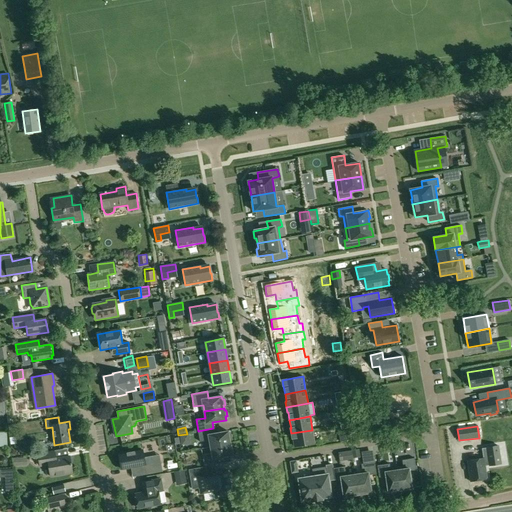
[(213,428),(198,431),(200,442),(206,441),(207,447),(211,447),(230,443),(230,440),(232,440),(231,434),(228,435),(228,431),(214,434),(213,428)]
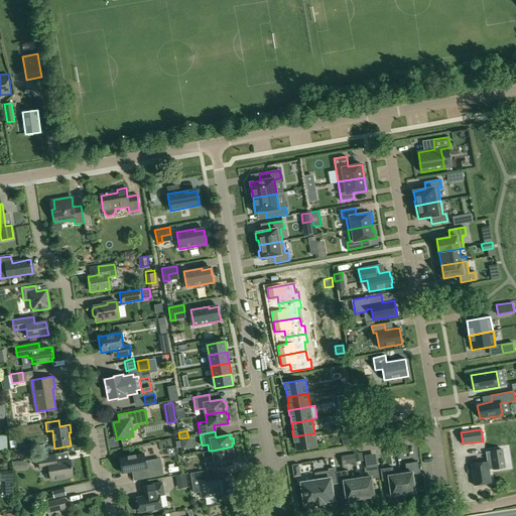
[(314,433),(293,436),(294,442),(295,442),(296,450),(317,446),(314,433)]
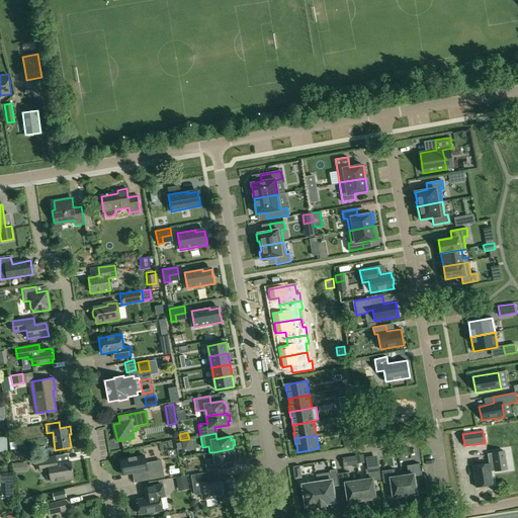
[(351,437),(343,438),(344,448),(353,447),(351,437)]
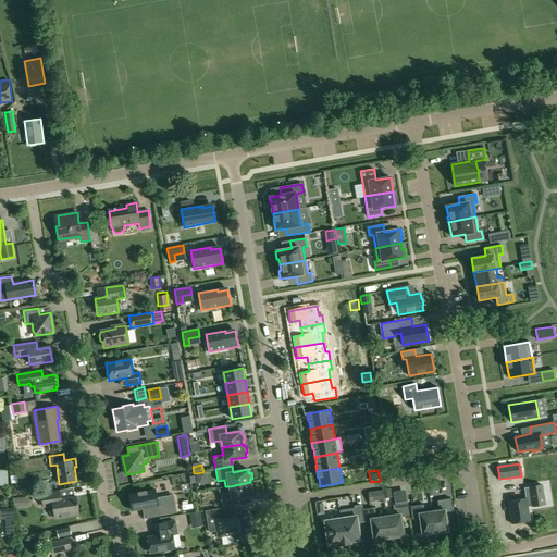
[(206,472),(195,474),(197,485),(208,484),(206,472)]
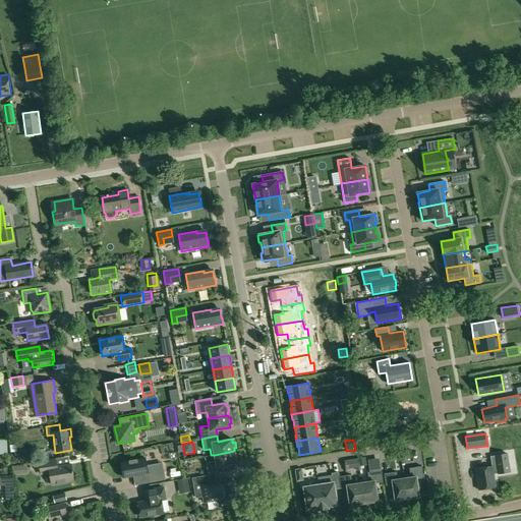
[(216,461),(206,463),(208,474),(224,471),(223,465),(236,463),(236,460),(238,459),(237,453),(234,454),(234,451),(215,455),(216,461)]
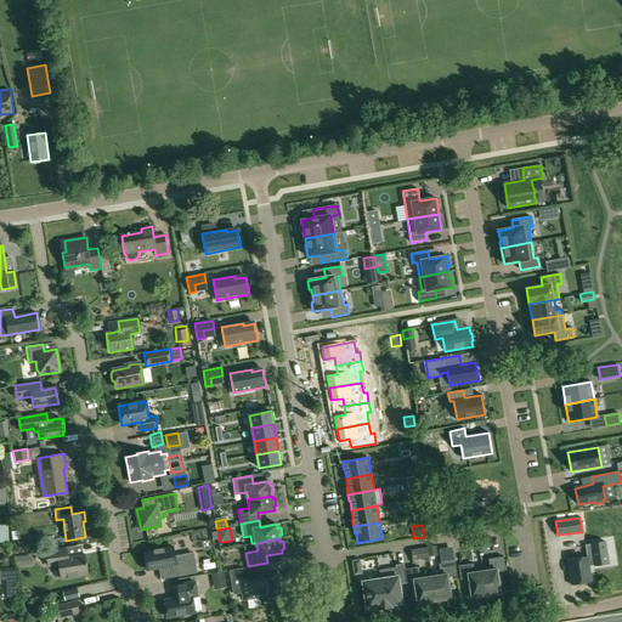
[(587,558),(567,560),(571,586),(592,582),(589,567),(609,564),(605,542),(586,546),(587,558)]
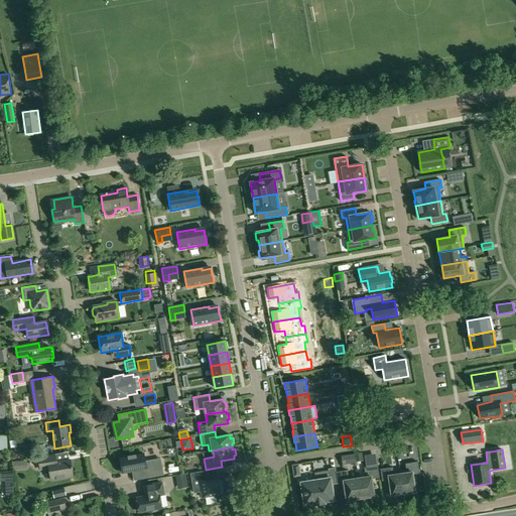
[(357,454),(354,454),(356,462),(364,460),(362,453),(357,454)]
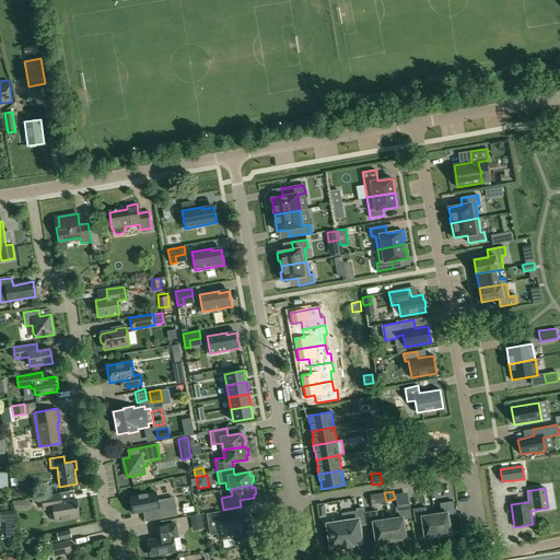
[(155,492),(130,497),(133,513),(143,511),(146,522),(178,516),(175,498),(158,501),(155,492)]
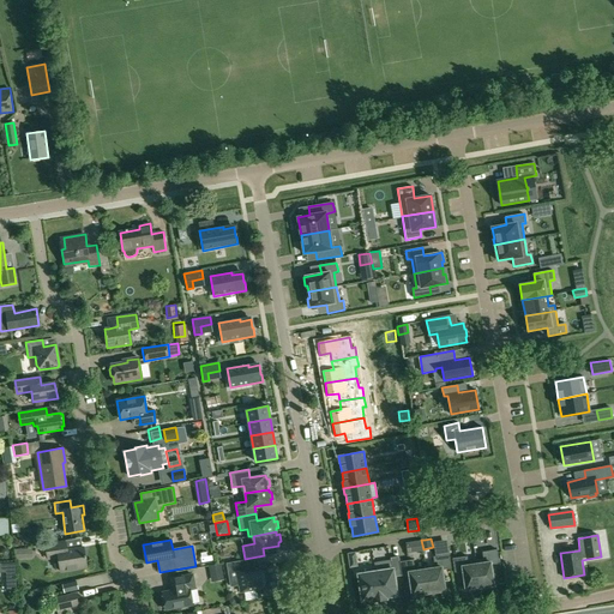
[(66,542),(46,546),(48,559),(58,558),(60,572),(86,567),(83,548),(67,551),(66,542)]
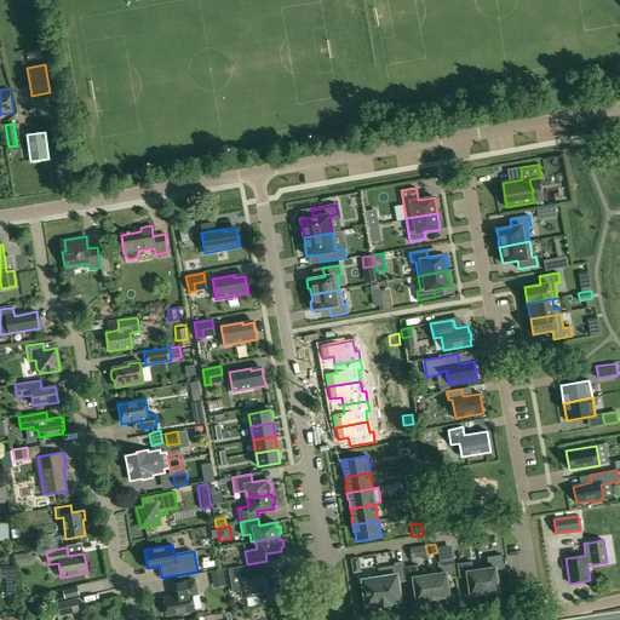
[(33,555),(17,556),(17,566),(33,564),(33,555)]
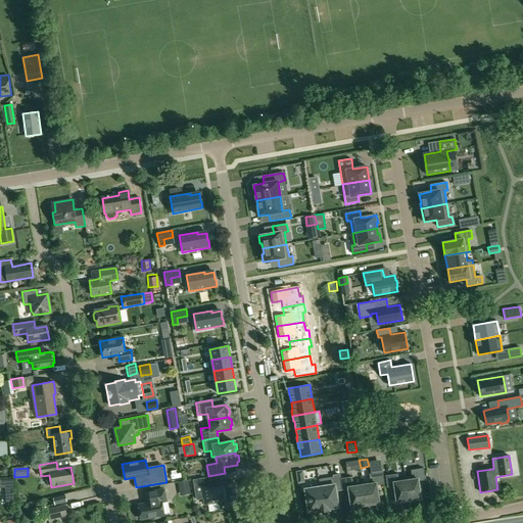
[(412,476),(406,477),(409,501),(412,501),(412,503),(418,502),(418,500),(421,498),(418,481),(425,480),(424,468),(416,469),(417,471),(411,472),(412,476)]
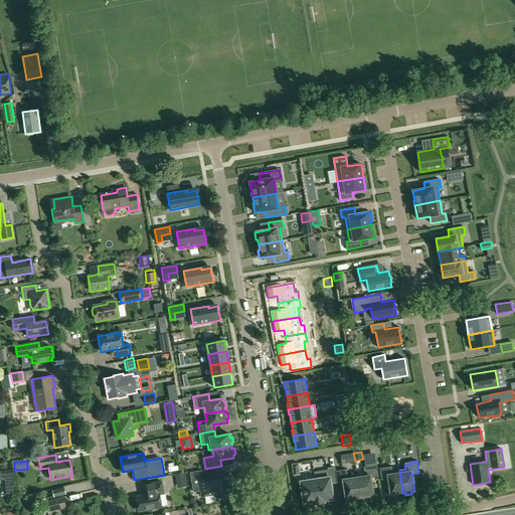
[(298,463),(292,464),(293,476),(300,475),(298,463)]
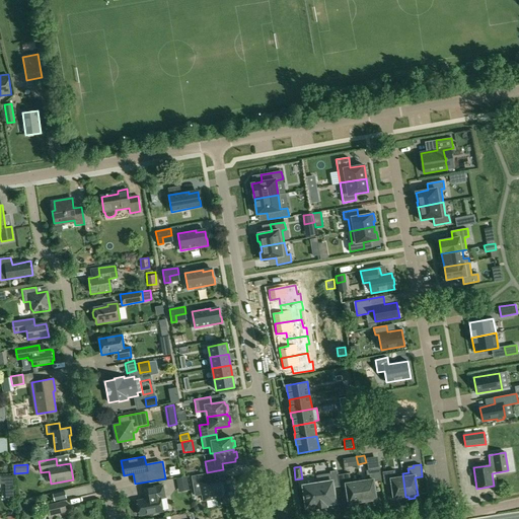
[(368,480),(361,482),(364,502),(376,500),(374,482),(381,480),(380,468),(366,470),(368,480)]
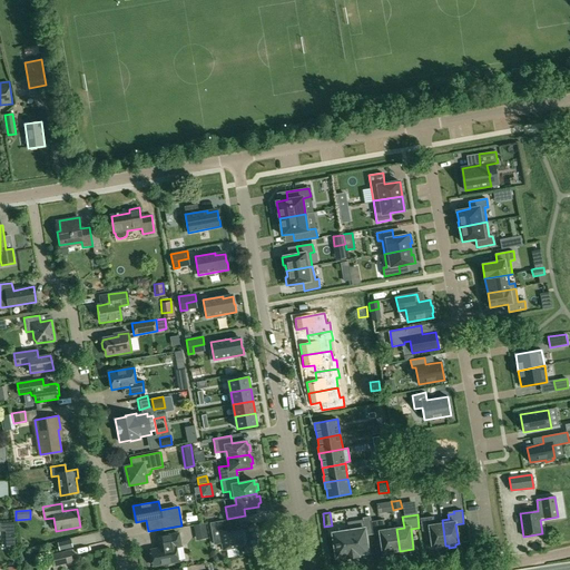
[(364,529),(349,531),(353,557),(359,556),(359,554),(369,553),(367,550),(370,550),(369,543),(366,543),(365,536),(373,534),(371,521),(370,517),(363,518),(364,529)]
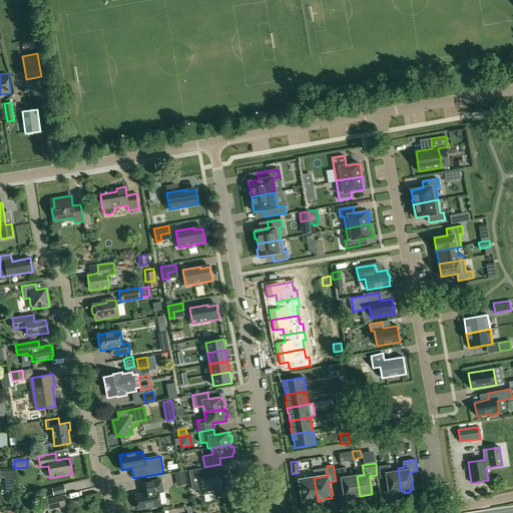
[(391,465),(378,467),(380,479),(387,478),(389,493),(393,492),(393,495),(399,494),(399,492),(401,491),(398,468),(391,469),(391,465)]
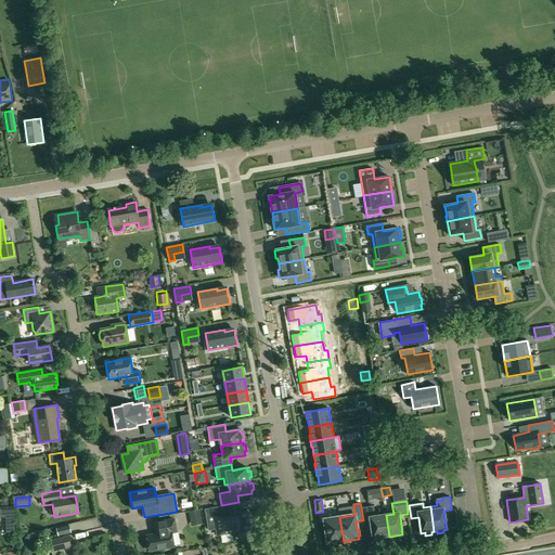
[(374,506),(361,507),(363,520),(370,519),(373,539),(389,537),(386,515),(375,516),(374,506)]
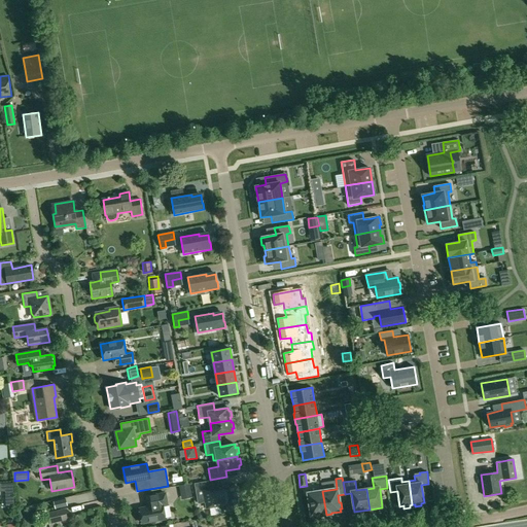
[(208,482),(195,484),(199,503),(205,502),(206,507),(220,505),(220,507),(238,505),(236,497),(237,497),(237,496),(236,496),(235,493),(236,492),(235,492),(234,484),(217,487),(217,488),(209,489),(208,482)]
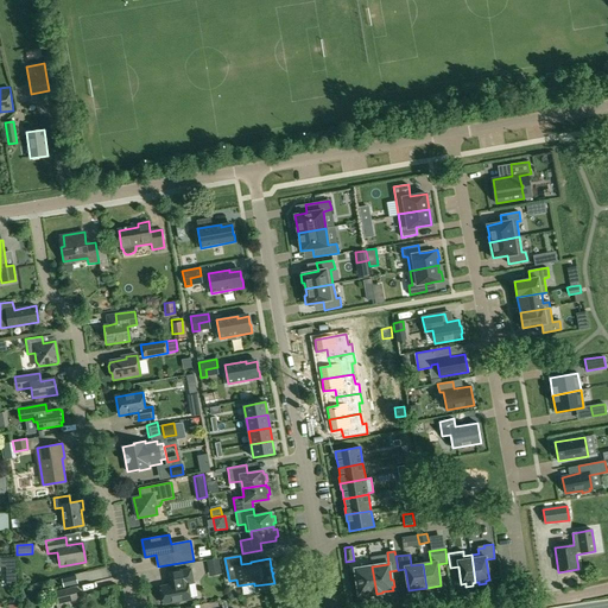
[(16,557),(0,557),(0,567),(6,567),(16,567),(16,557)]
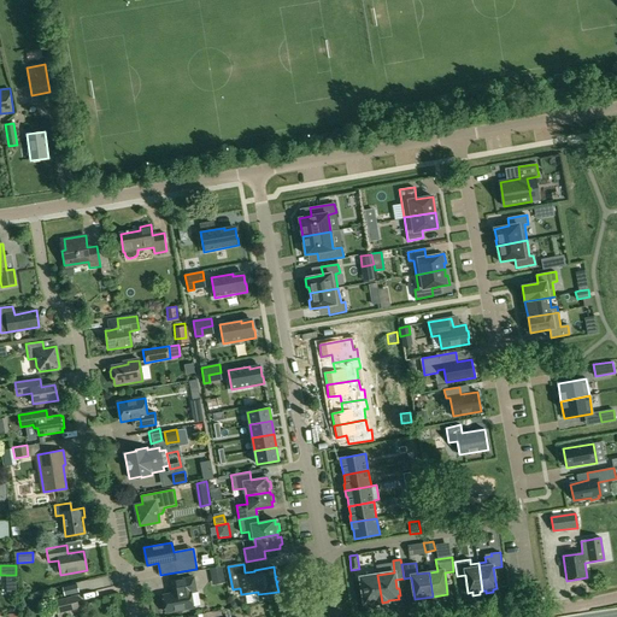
[(222,566),(210,569),(212,587),(225,585),(222,566)]
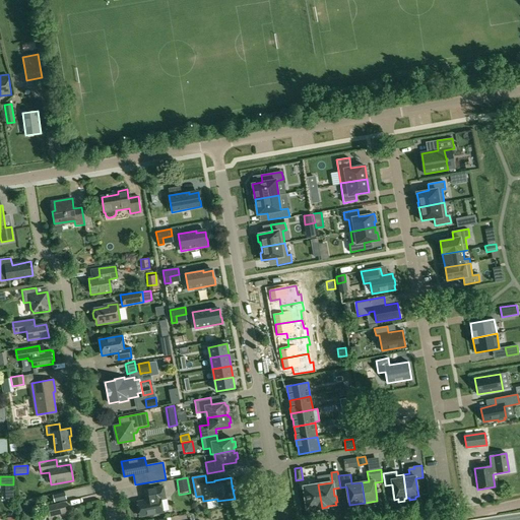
[(318,484),(304,486),(306,500),(304,501),(305,507),(307,507),(307,509),(316,508),(316,509),(322,508),(318,484)]
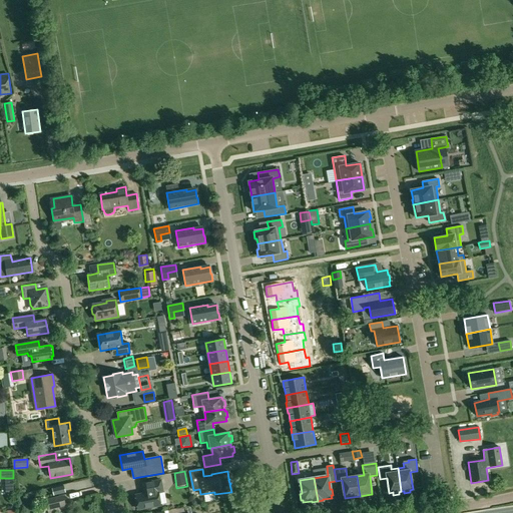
[(144,494),(135,495),(138,509),(160,505),(158,492),(162,491),(160,480),(142,484),(144,494)]
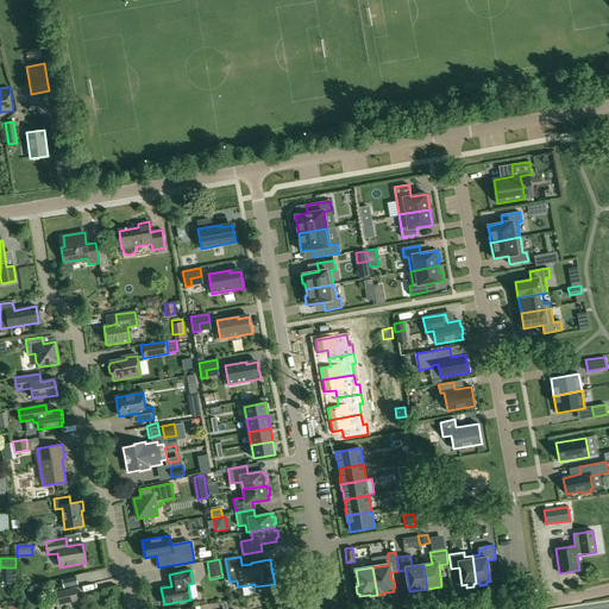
[(76,576),(62,581),(64,589),(79,585),(76,576)]
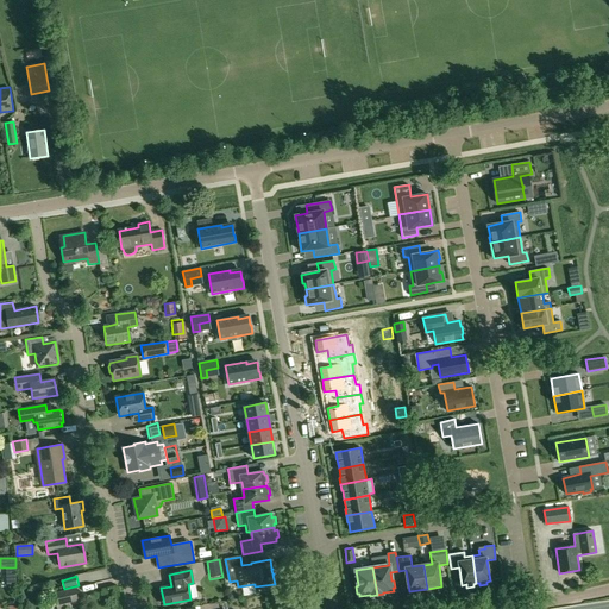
[(521,581),(509,583),(510,594),(523,591),(521,581)]
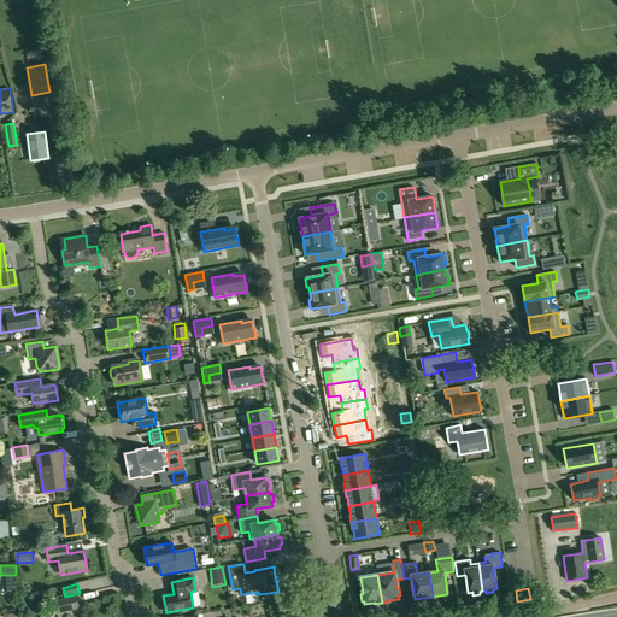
[(76,595),(54,601),(58,615),(80,609),(76,595)]
